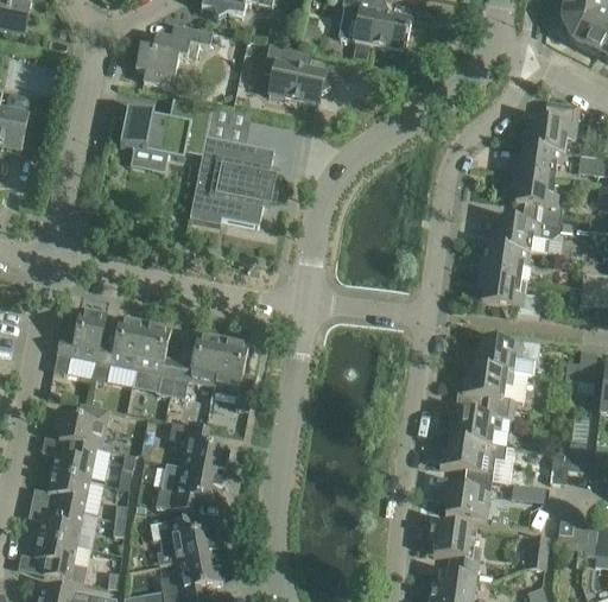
[(0,0),(0,27),(1,27),(24,32),(32,0),(0,0)]
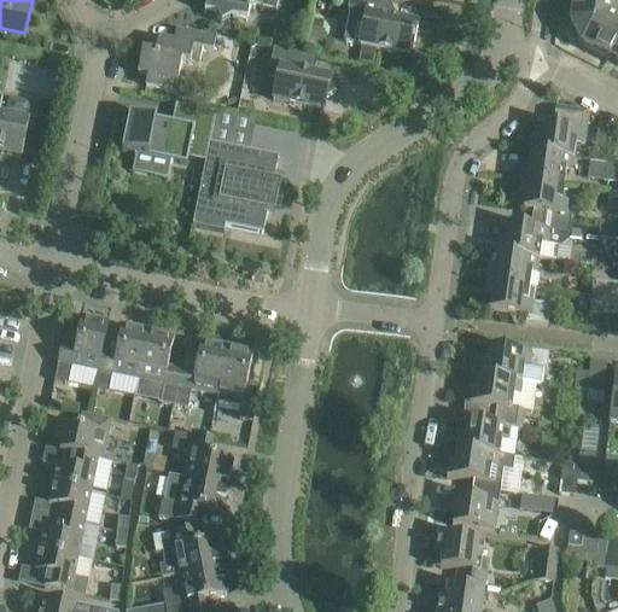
[(205,0),(204,7),(216,10),(221,19),(232,13),(246,17),(249,4),(256,0),(277,5),(277,0),(205,0)]
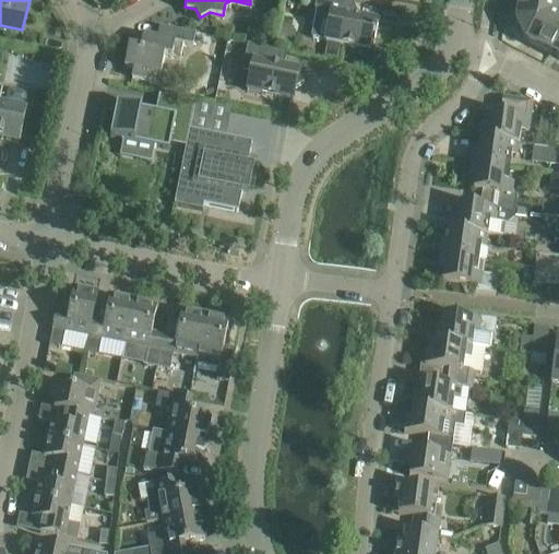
[(317,6),(311,34),(324,36),(324,37),(369,46),(370,39),(375,40),(379,16),(359,13),(346,10),(348,0),(314,0),(314,6),(317,6)]
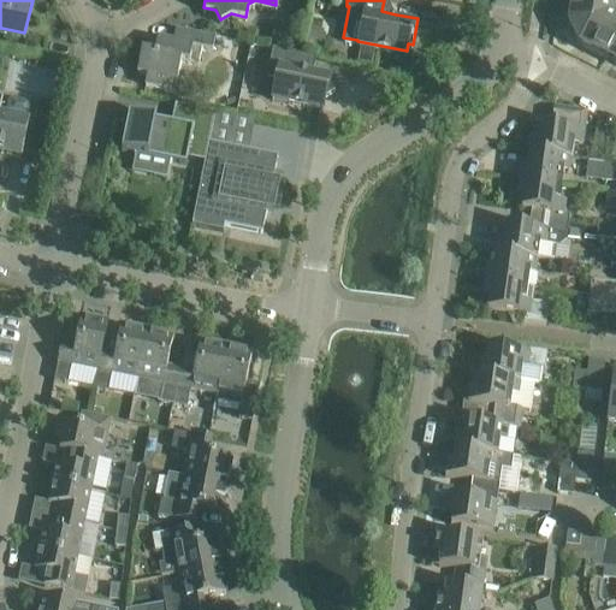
[(615,17),(608,13),(610,0),(570,0),(568,21),(579,41),(615,60),(615,17)]
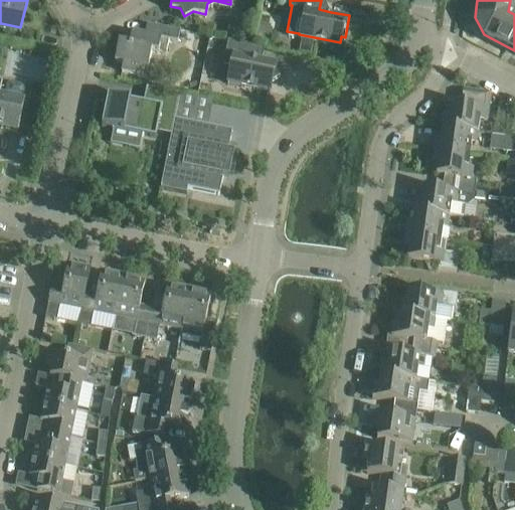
[(180,27),(147,20),(145,32),(132,29),(129,43),(118,40),(115,58),(123,59),(121,67),(142,72),(144,64),(148,64),(151,48),(166,51),(169,38),(177,40),(180,27)]
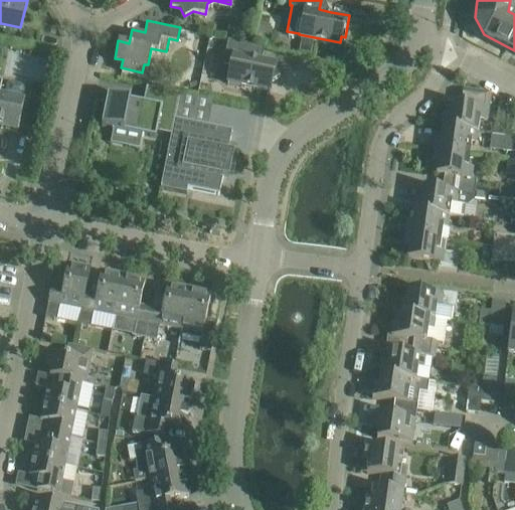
[(313,37),(302,35),(300,47),(311,49),(313,37)]
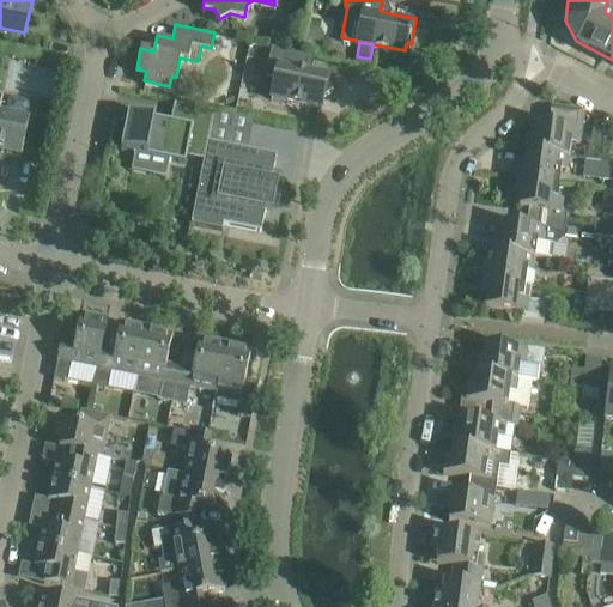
[(302,49),(279,46),(271,43),(267,61),(277,64),(271,95),(321,105),(323,92),(333,86),(327,78),(328,72),(298,66),(302,49)]
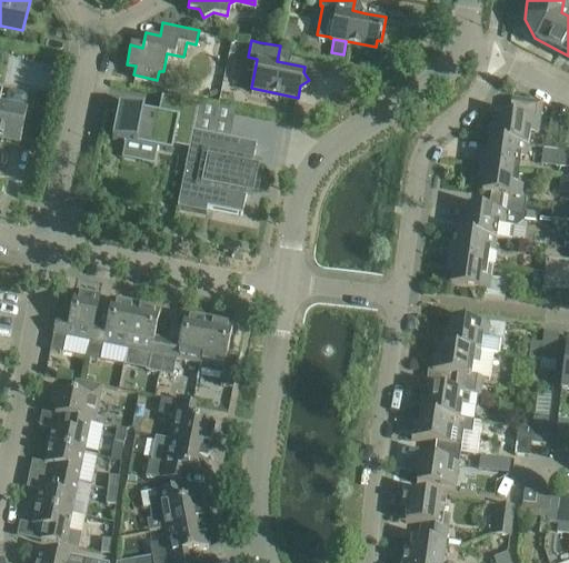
[(0,137),(19,141),(27,106),(0,99),(0,91),(1,86),(0,84),(0,137)]
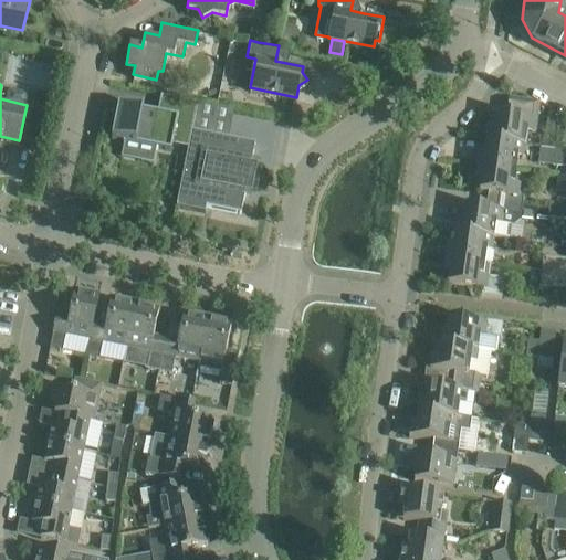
[(158,106),(119,97),(112,133),(170,144),(171,137),(189,141),(191,127),(198,96),(161,88),(158,106)]
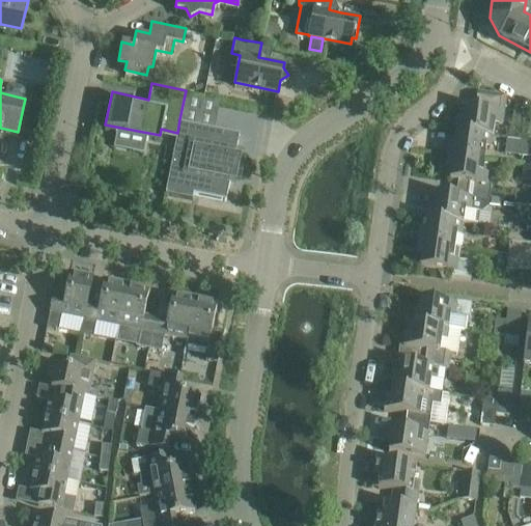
[(502,120),(506,92),(477,88),(475,104),(465,103),(464,116),(458,115),(456,127),(493,132),(495,119),(502,120)]
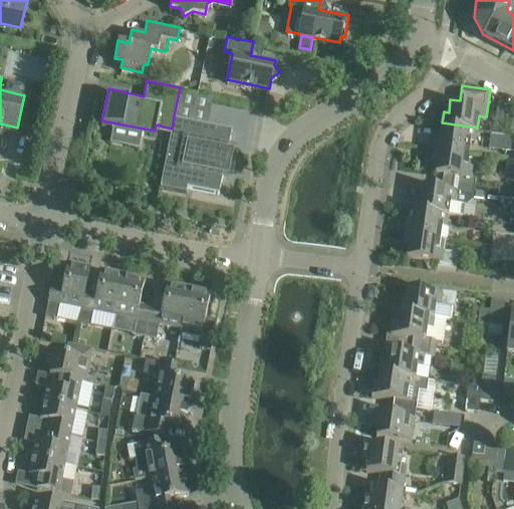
[(232,128),(174,115),(172,129),(160,185),(187,190),(188,184),(219,191),(223,172),(229,173),(234,147),(228,146),(232,128)]
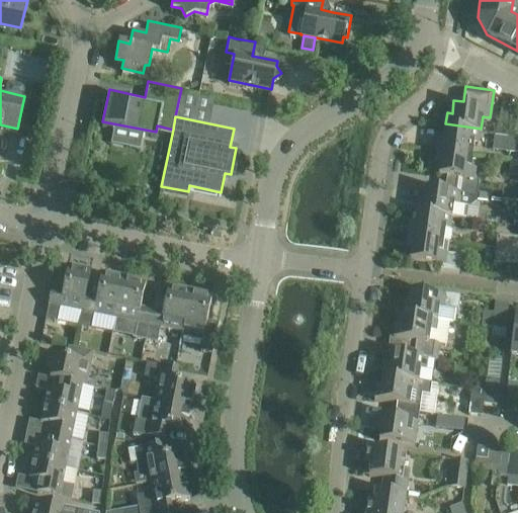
[(479,140),(481,129),(445,123),(443,137),(438,136),(437,147),(471,152),(473,139),(479,140)]
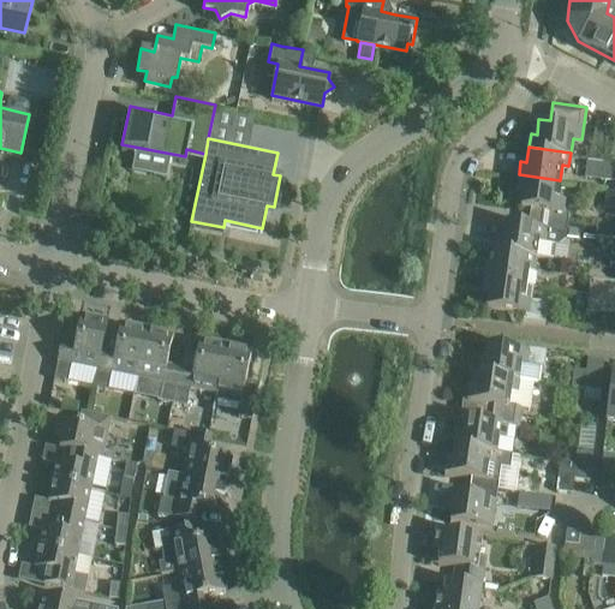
[(614,177),(614,160),(603,160),(601,177),(614,177)]
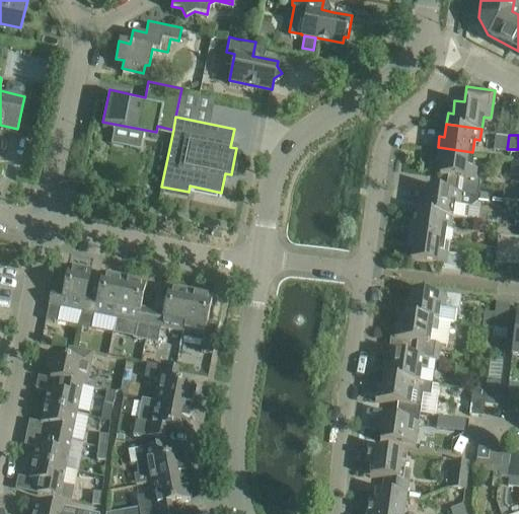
[(471,164),(472,152),(438,147),(436,159),(441,160),(439,173),(452,174),(450,189),(450,190),(461,191),(477,193),(480,176),(474,175),(476,165),(471,164)]
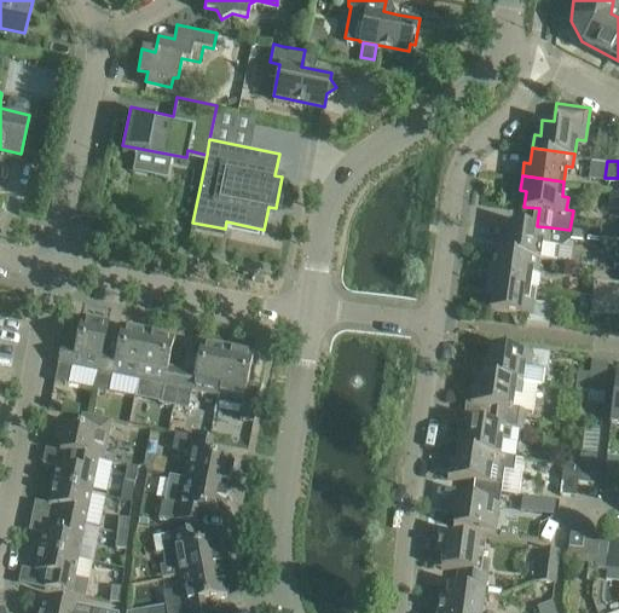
[(618,236),(618,219),(600,218),(599,235),(618,236)]
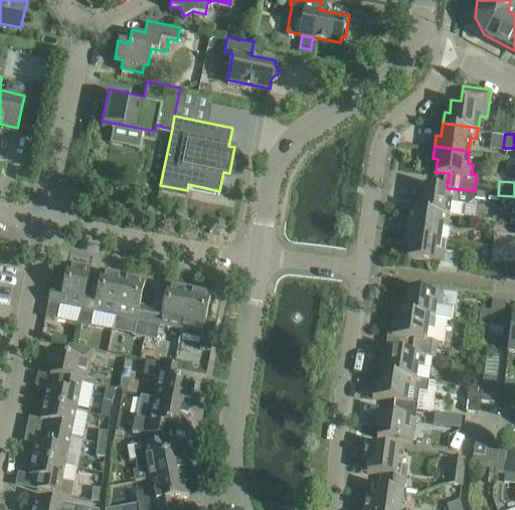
[(447,187),(422,184),(421,197),(415,196),(414,207),(450,212),(451,200),(457,201),(468,202),(473,198),(474,191),(458,189),(447,188),(447,187)]
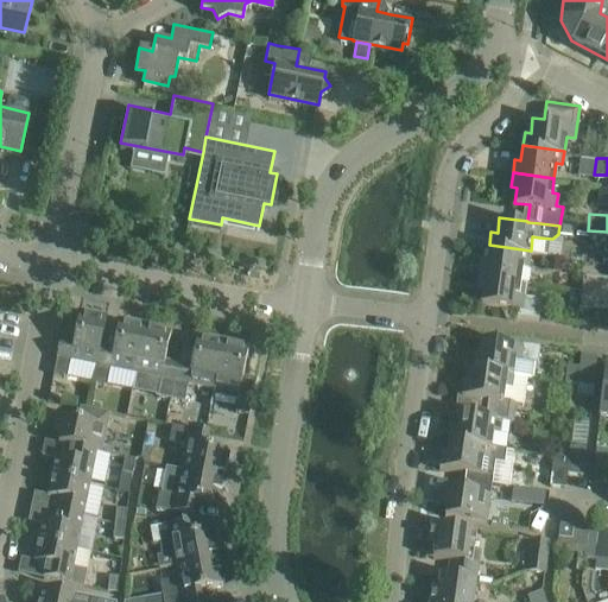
[(529,265),(531,251),(489,245),(487,260),(481,259),(479,272),(520,278),(523,264),(529,265)]
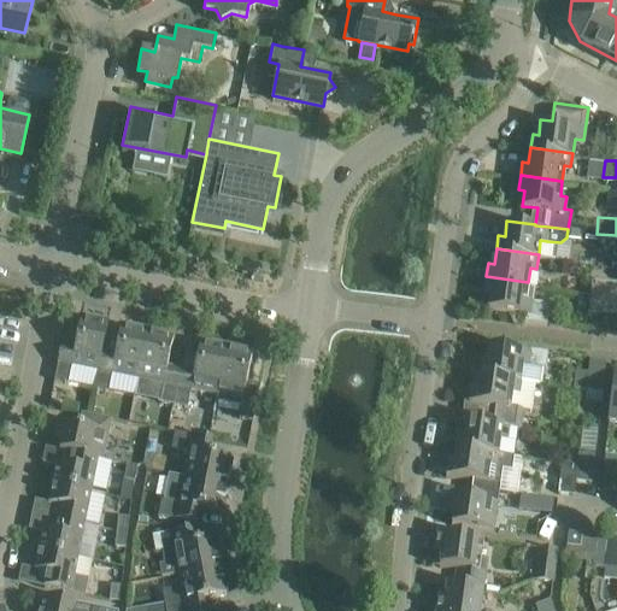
[(616,294),(616,278),(591,275),(589,292),(616,294)]
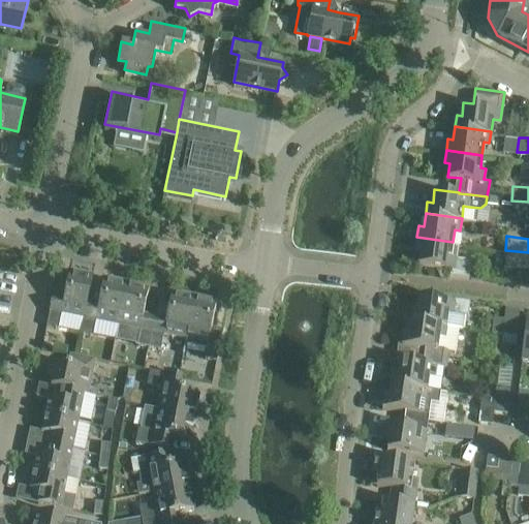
[(458,243),(453,242),(416,237),(415,249),(421,249),(418,263),(450,268),(449,273),(468,276),(470,264),(465,257),(456,256),(458,243)]
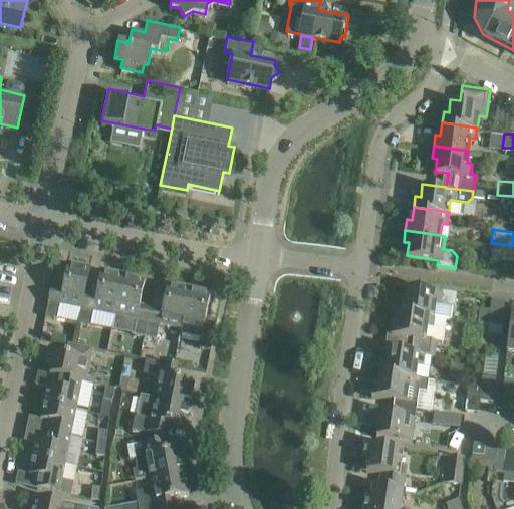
[(513,259),(513,245),(491,243),(489,257),(513,259)]
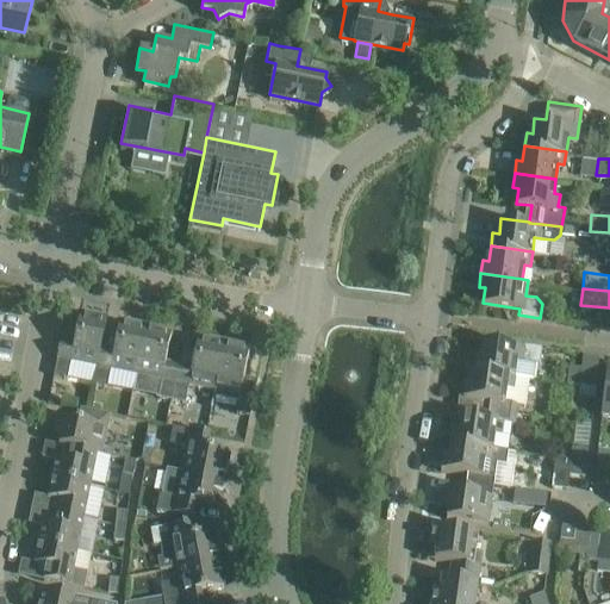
[(97,362),(99,350),(107,313),(92,310),(91,315),(80,312),(73,346),(60,343),(54,372),(67,375),(72,357),(97,362)]
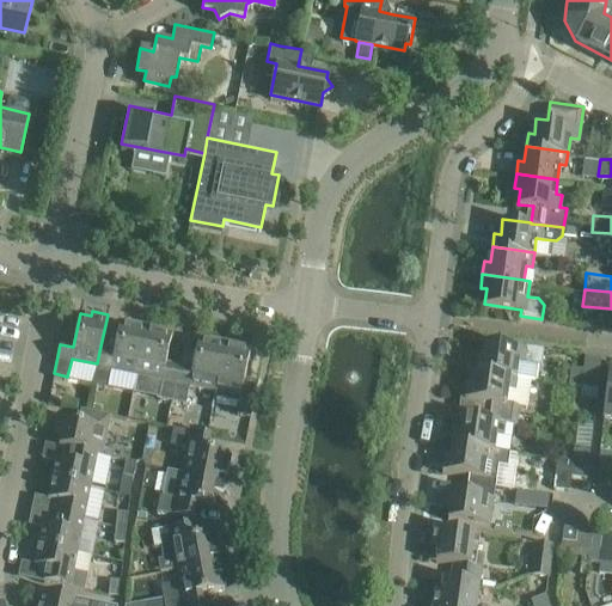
[(136,372),(146,322),(132,319),(130,324),(120,322),(112,355),(99,352),(97,363),(93,381),(108,384),(111,366),(136,372)]
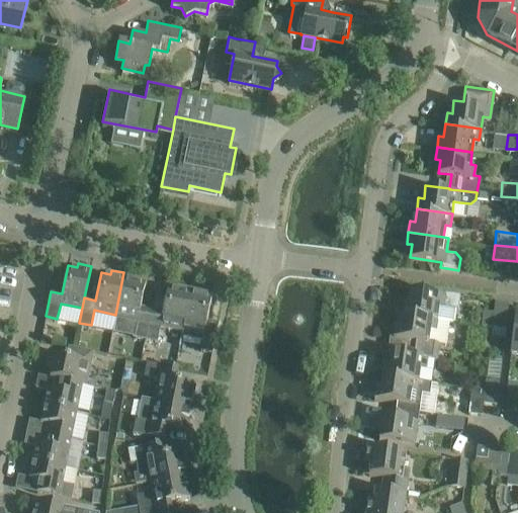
[(146,336),(151,312),(140,310),(146,281),(136,279),(137,275),(123,272),(115,315),(137,319),(134,334),(146,336)]
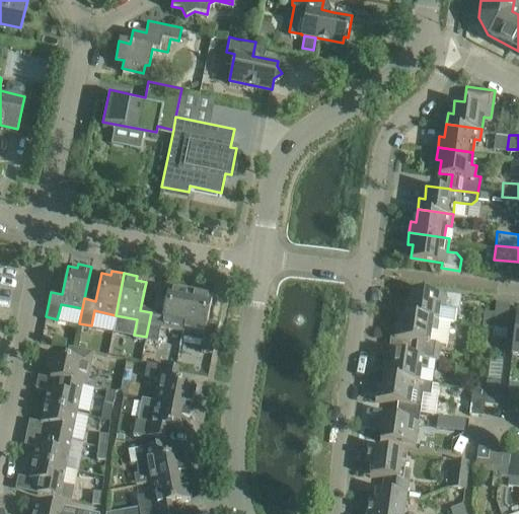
[(182,328),(191,287),(178,284),(177,288),(168,286),(162,314),(151,312),(146,337),(157,340),(160,324),(182,328)]
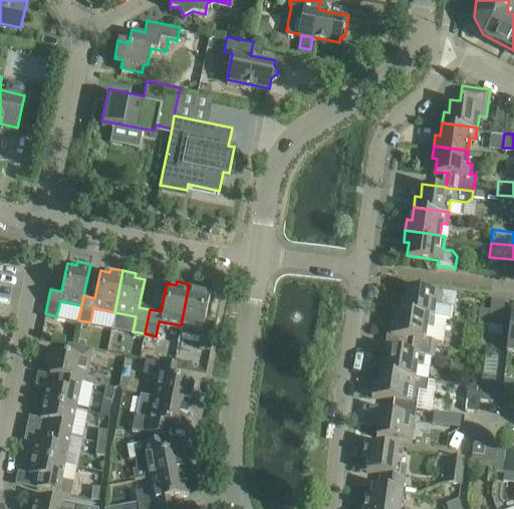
[(211,347),(216,322),(204,320),(210,292),(201,290),(202,286),(189,284),(181,325),(202,329),(199,344),(211,347)]
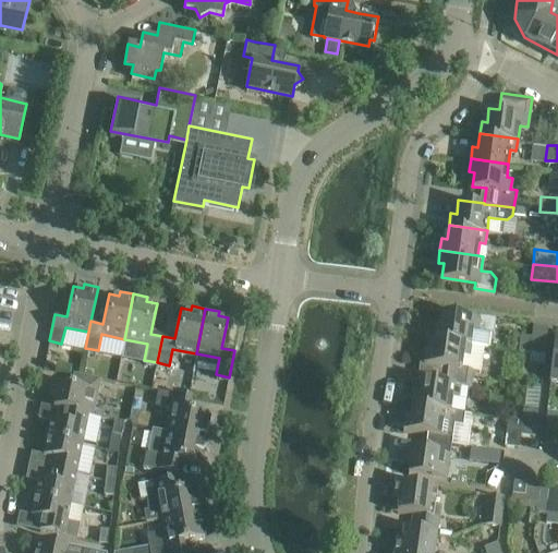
[(495,317),(481,315),(443,310),(440,324),(435,324),(433,336),(471,341),(473,327),(494,329),(495,317)]
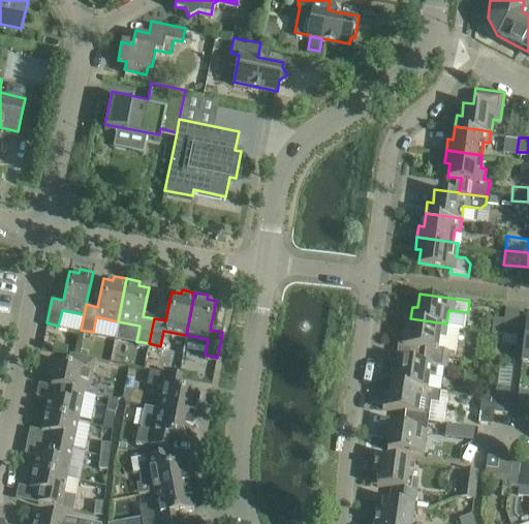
[(520,308),(506,306),(505,306),(502,332),(517,334),(520,308)]
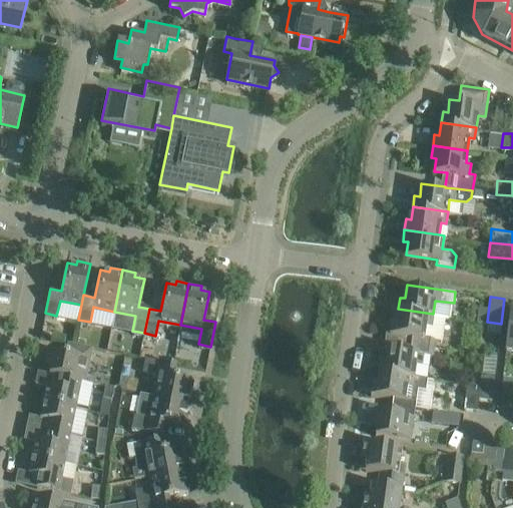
[(431,325),(433,314),(398,309),(396,321),(391,321),(390,333),(407,335),(405,349),(423,351),(422,352),(433,354),(435,338),(425,336),(426,324),(431,325)]
